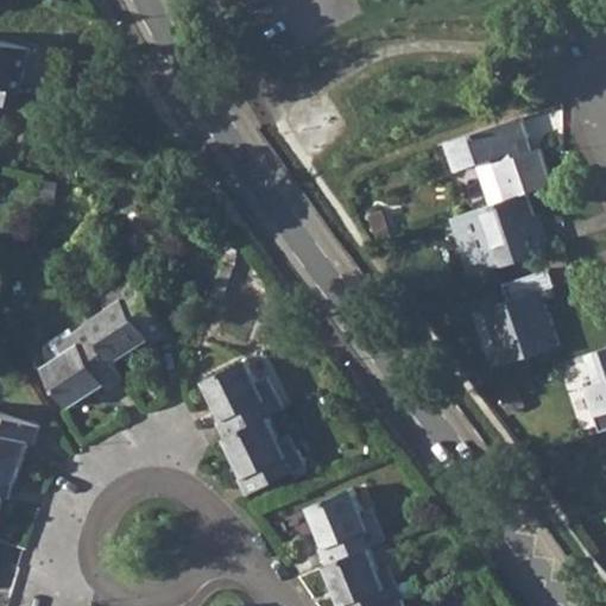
[(0,106),(29,113),(33,94),(18,90),(27,49),(0,42),(0,106)]
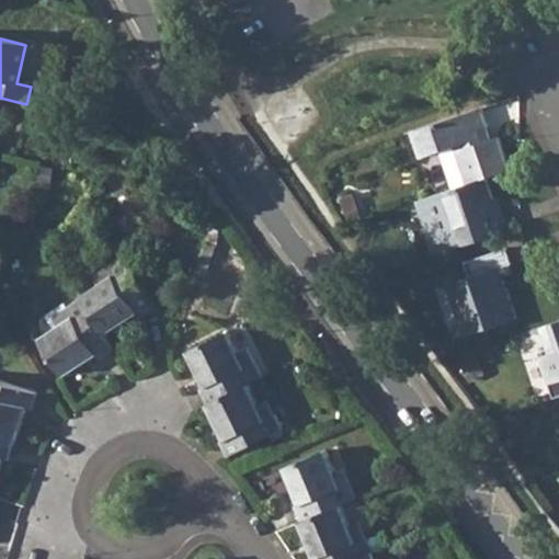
[(480,110),(408,134),(417,159),(436,152),(448,191),(483,179),(509,170),(497,139),(480,144),(475,130),(486,126),(480,110)]
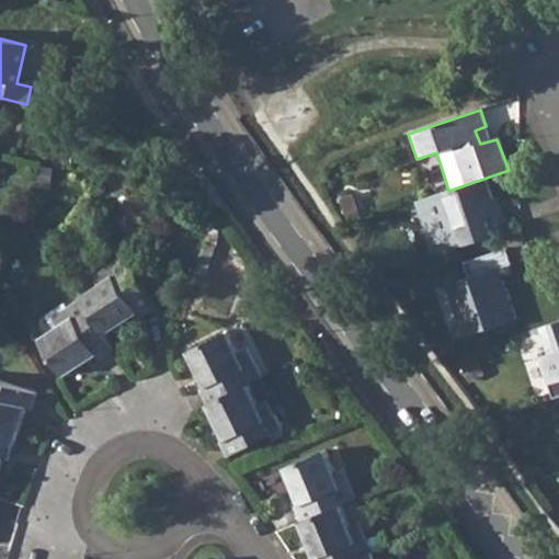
[(68,179),(60,190),(75,201),(83,192),(68,179)]
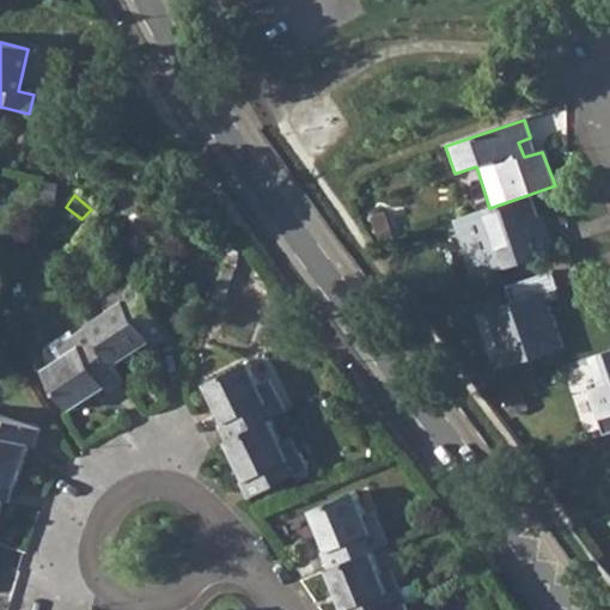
[(489,208),(459,219),(473,260),(483,256),(488,273),(534,257),(529,243),(542,237),(528,195),(489,208)]
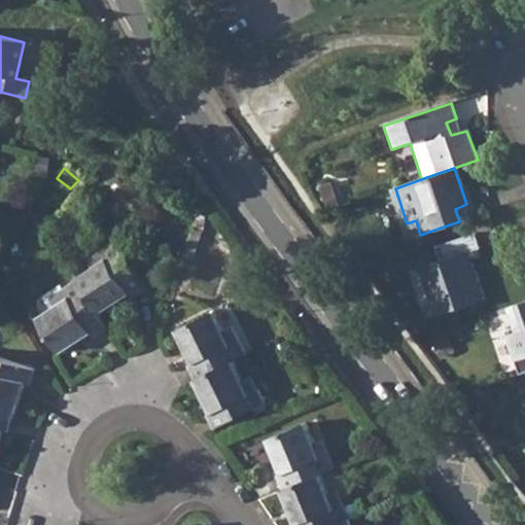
[(439,260),(417,269),(433,316),(482,301),(465,252),(477,248),(473,235),(434,248),(439,260)]
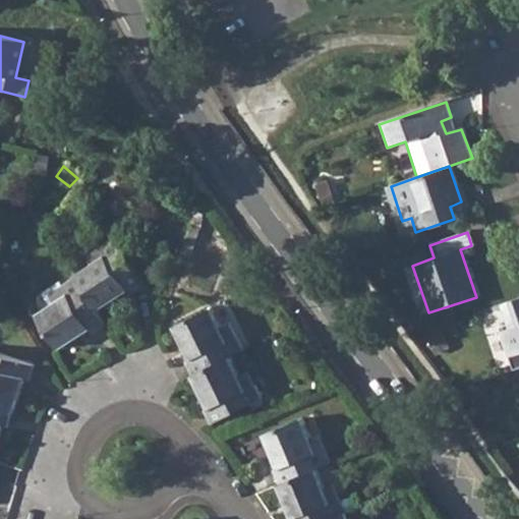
[(90,264),(72,276),(97,310),(126,290),(129,294),(141,285),(115,235),(84,256),(90,264)]
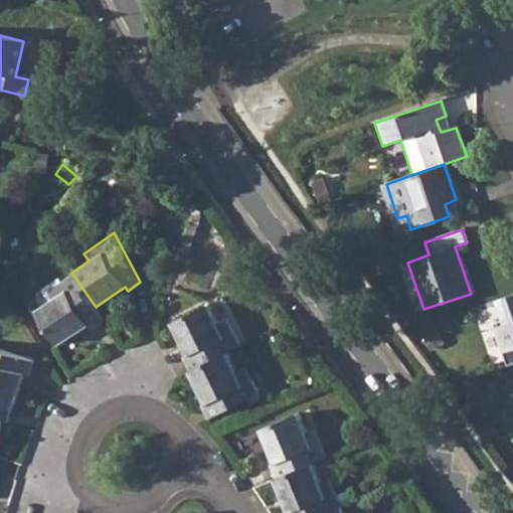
[(96,307),(71,273),(57,284),(53,279),(35,291),(44,305),(35,310),(60,344),(89,325),(92,330),(105,321),(96,307)]
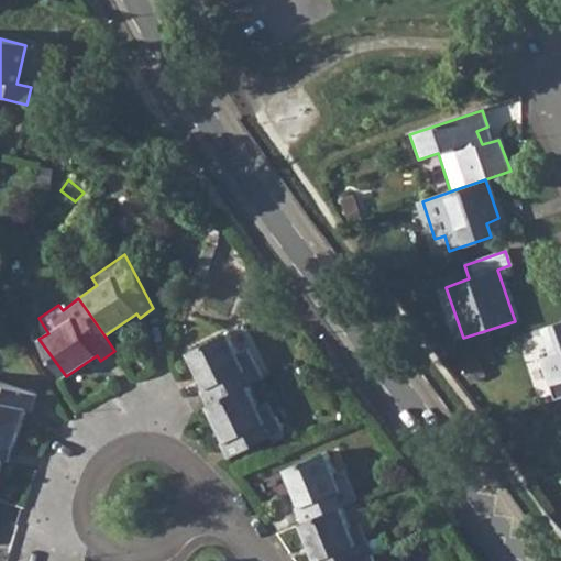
[(560,321),(539,330),(549,356),(539,360),(553,400),(560,397),(560,321)]
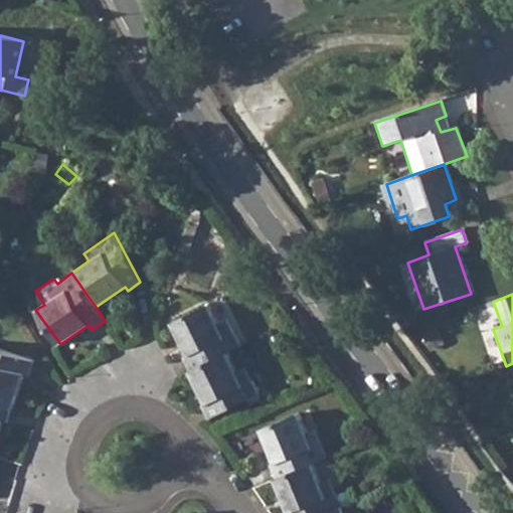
[(180,357),(187,371),(225,353),(239,346),(225,319),(216,323),(206,305),(169,324),(185,355),(180,357)]
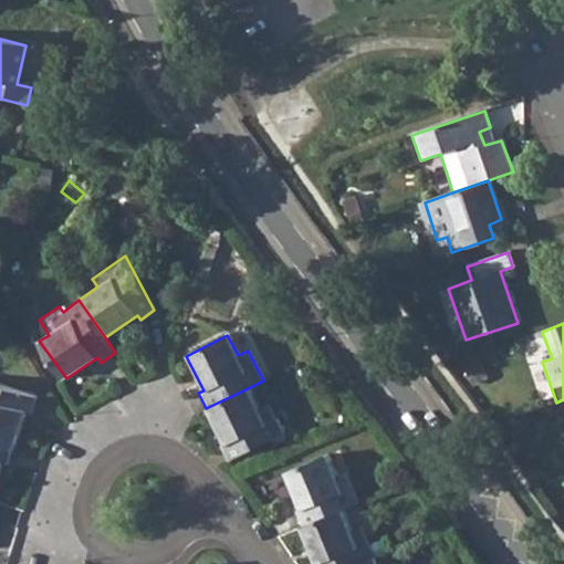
[(0,446),(11,450),(12,451),(25,414),(30,415),(35,400),(0,387),(0,446)]
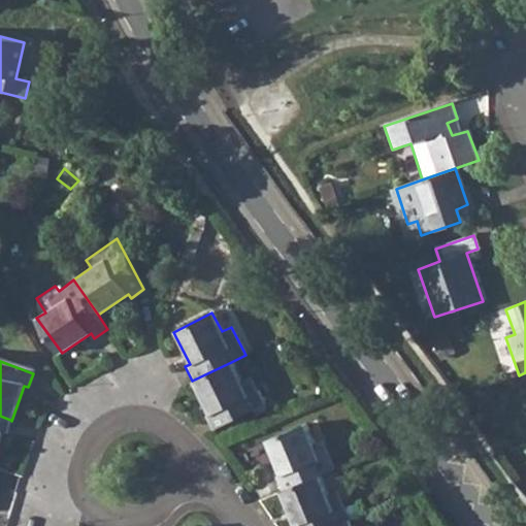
[(231,362),(192,381),(208,414),(203,417),(210,430),(264,403),(250,375),(240,380),(231,362)]
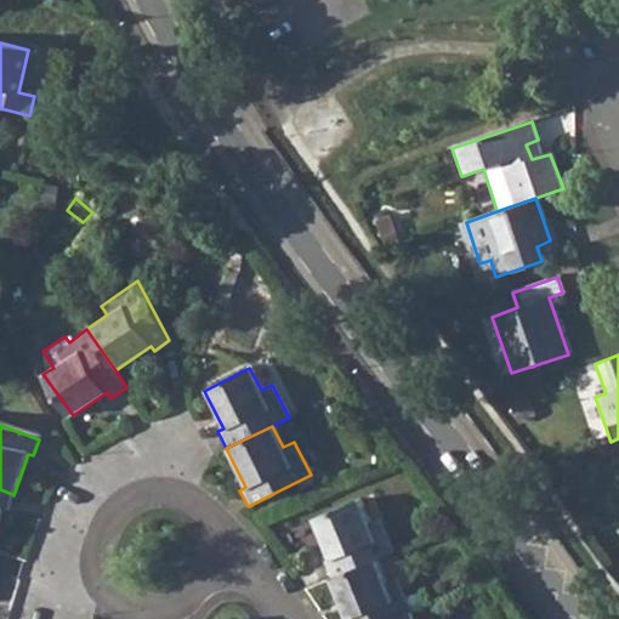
[(0,511),(6,512),(12,494),(0,489),(0,511)]
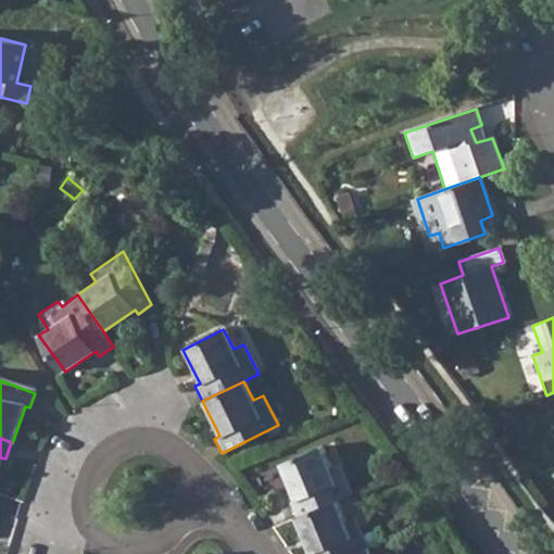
[(288,502),(294,517),(336,501),(352,493),(340,463),(329,468),(320,447),(279,465),(293,500),(288,502)]
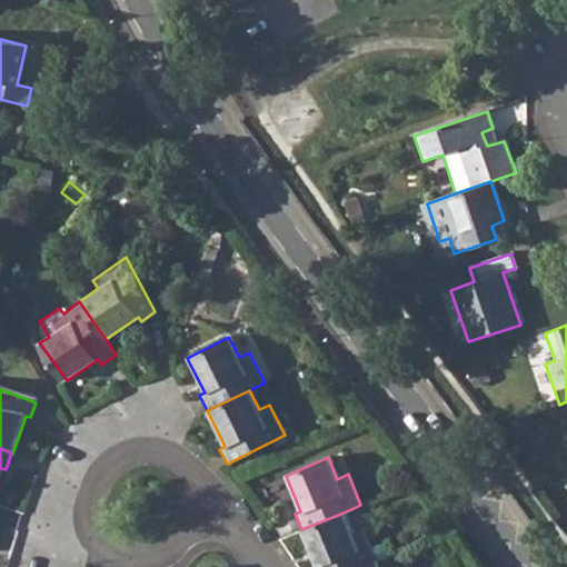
[(301,529),(299,530),(315,566),(366,566),(377,563),(364,531),(354,536),(344,513),(301,529)]
